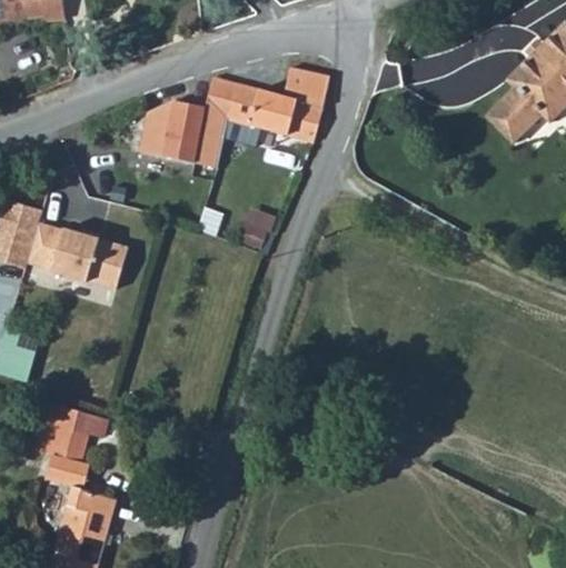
[(0,0),(0,13),(26,11),(27,20),(46,17),(48,21),(69,20),(66,0),(0,0)]
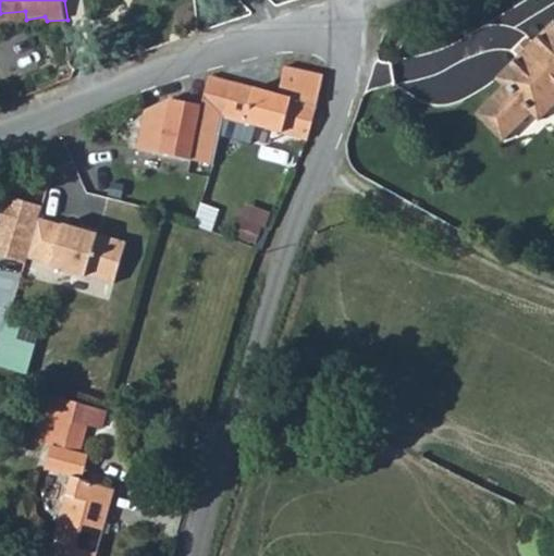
[(0,13),(0,22),(26,20),(25,11),(0,13)]
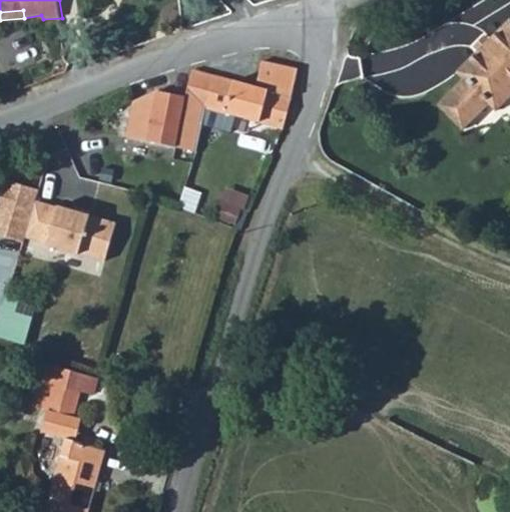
[(461,130),(487,102),(495,109),(509,93),(509,21),(506,19),(485,41),(488,43),(477,55),(474,52),(455,72),(462,79),(436,106),(461,130)]
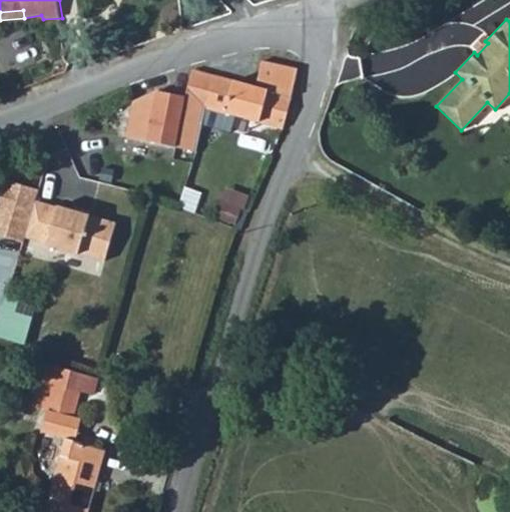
[(474,52),(477,55),(488,43),(485,41),(480,35),(468,47),(474,52)]
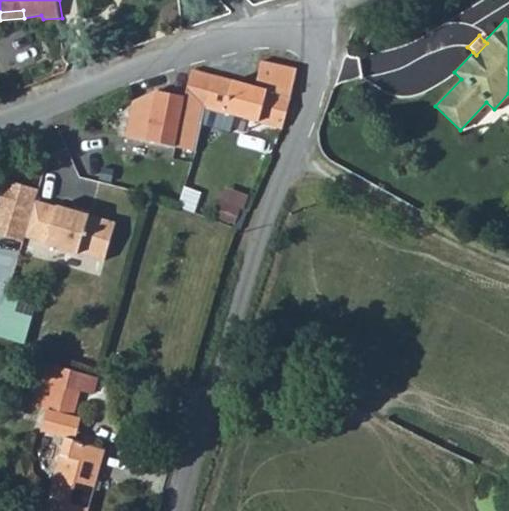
[(205,109),(283,129),(296,69),(262,63),(254,90),(213,79),(205,109)]
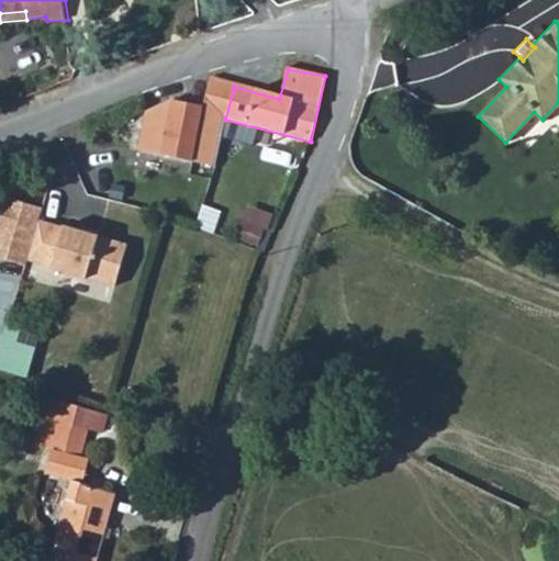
[(137,153),(212,168),(225,120),(234,87),(226,85),(212,80),(209,89),(204,109),(166,102),(146,108),(137,153)]
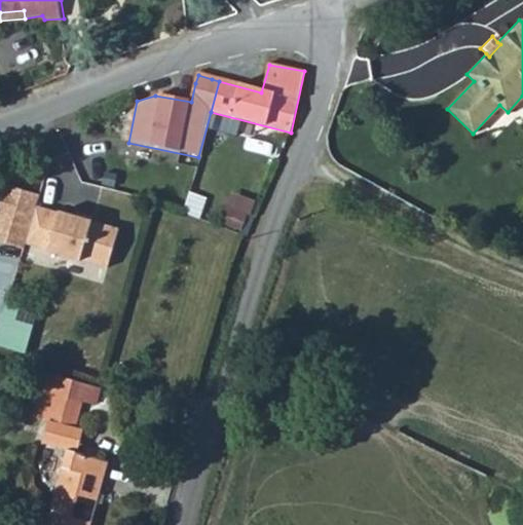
[(43,204),(47,193),(14,184),(0,230),(0,237),(30,248),(32,244),(43,204)]
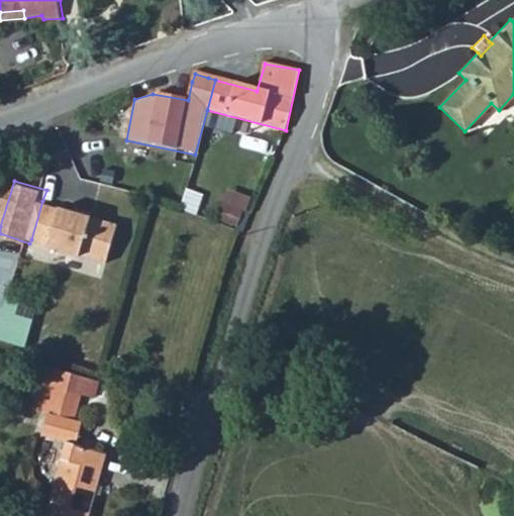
[(245,225),(255,195),(233,187),(223,218),(245,225)]
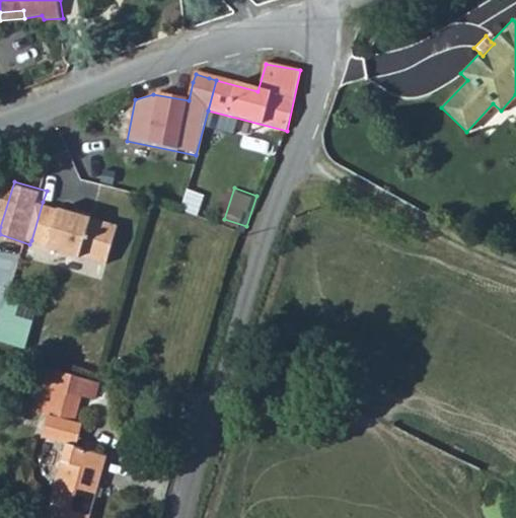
[(64,209),(43,202),(31,240),(53,246),(53,248),(85,259),(86,256),(113,265),(125,225),(97,217),(82,213),(65,208),(64,209)]
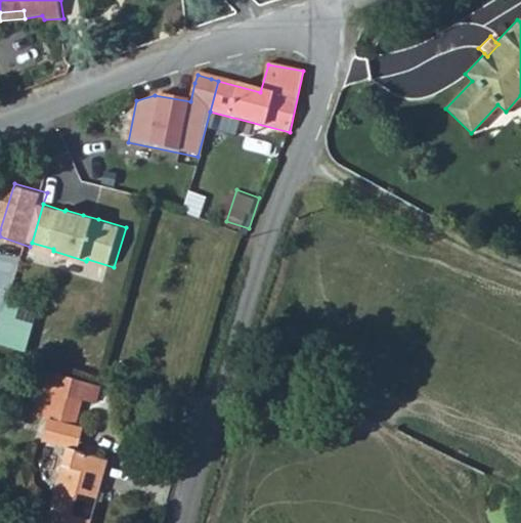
[(84,211),(83,215),(98,219),(100,215),(84,211)]
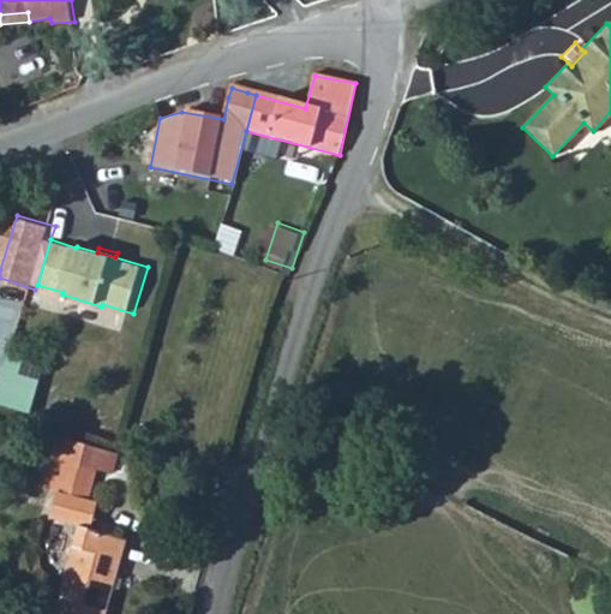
[(47,367),(18,361),(10,403),(39,409),(47,367)]
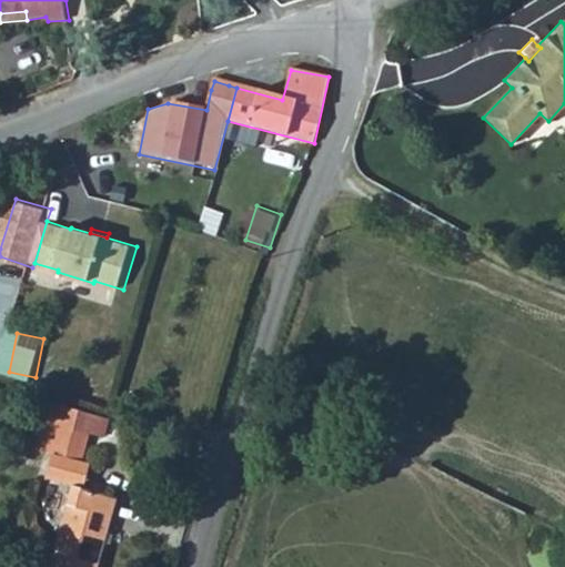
[(41,423),(84,434),(98,438),(103,421),(46,404),(41,423)]
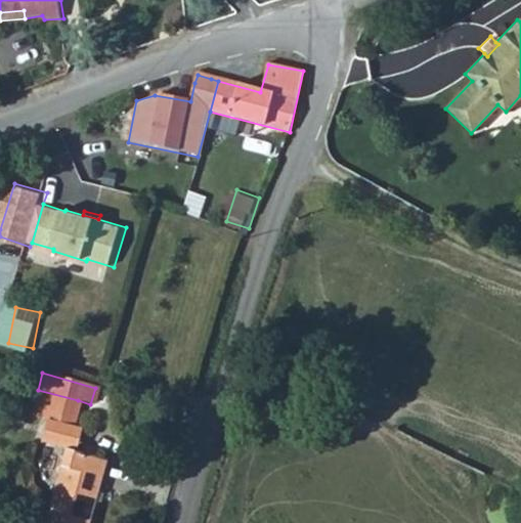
[(31,413),(72,424),(78,400),(38,390),(31,413)]
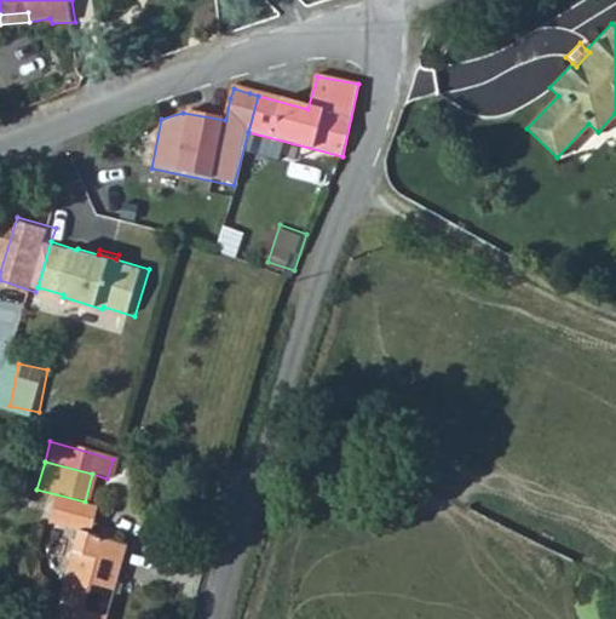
[(104,618),(126,544),(115,540),(116,533),(104,529),(102,537),(78,529),(52,618),(104,618)]
